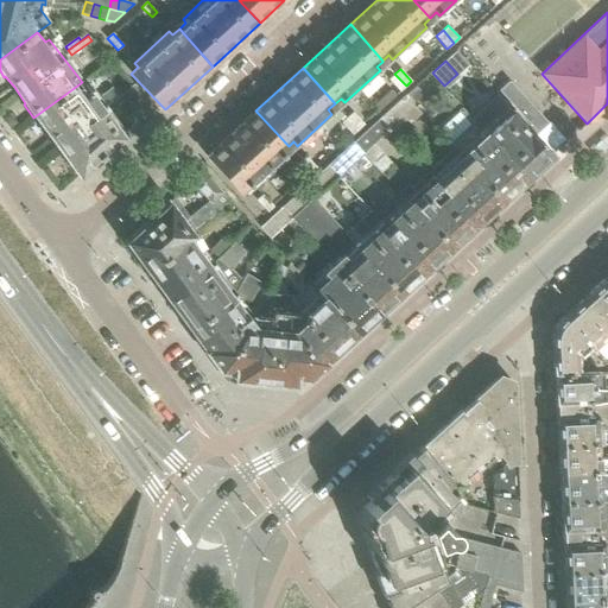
[(400,92),(406,86),(394,74),(388,80),(400,92)]
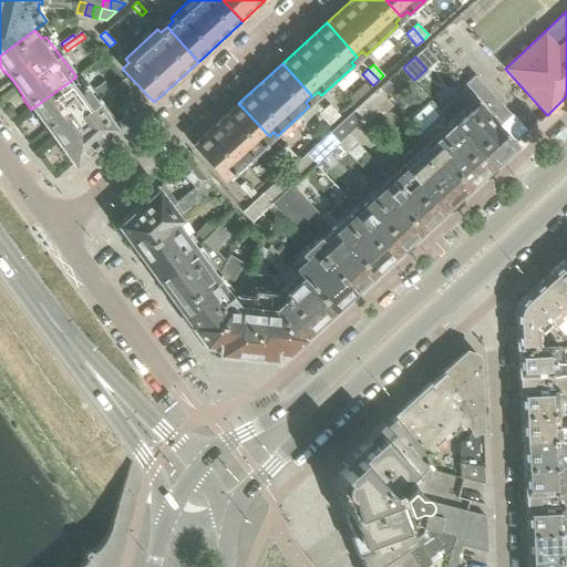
[(502,104),(475,74),(464,84),(491,114),(502,104)]
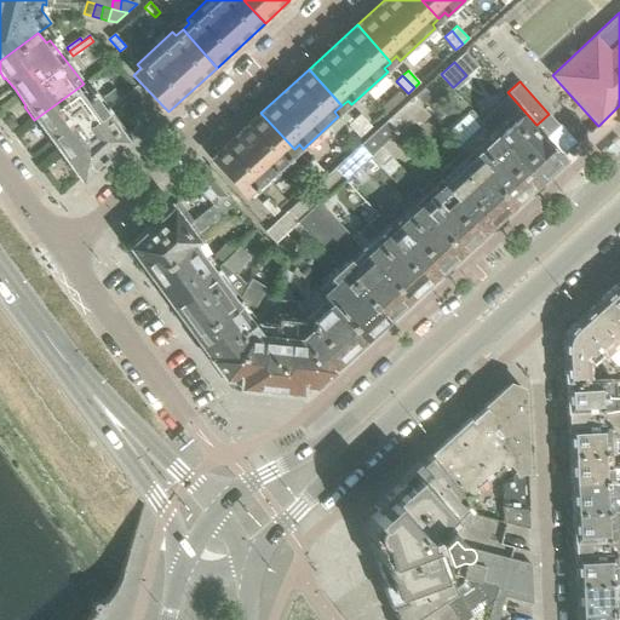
[(79,87),(34,120),(45,133),(46,132),(58,149),(69,164),(68,165),(76,177),(78,176),(80,179),(115,148),(125,138),(103,112),(102,109),(91,93),(86,97),(79,87)]
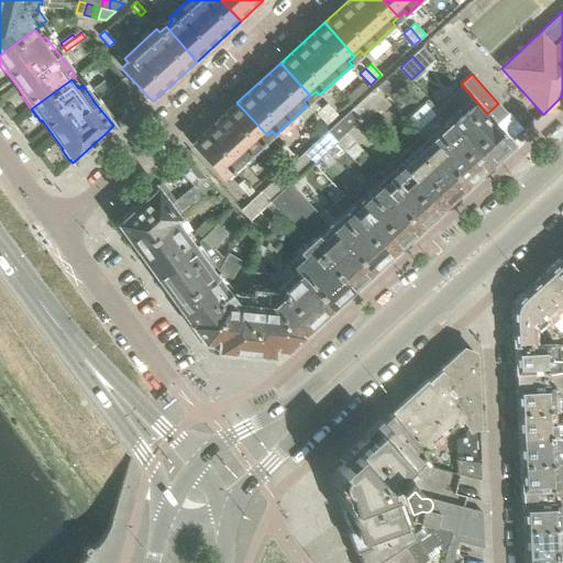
[(112,86),(112,88),(124,101),(116,109),(122,116),(132,108),(132,109),(143,100),(122,79),(112,86)]
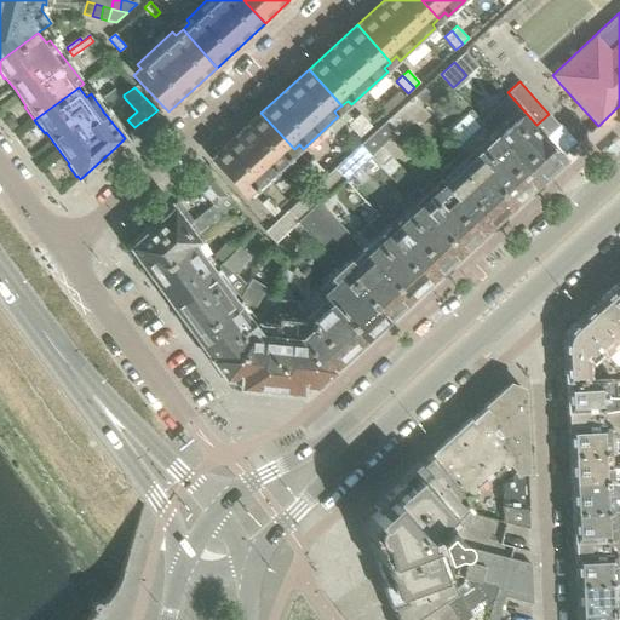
[(110,107),(124,97),(124,95),(120,91),(118,92),(114,90),(103,98),(110,107)]
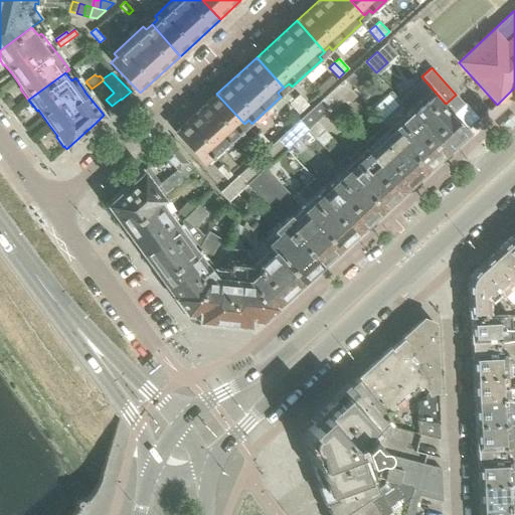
[(330,75),(316,89),(321,94),(335,80),(330,75)]
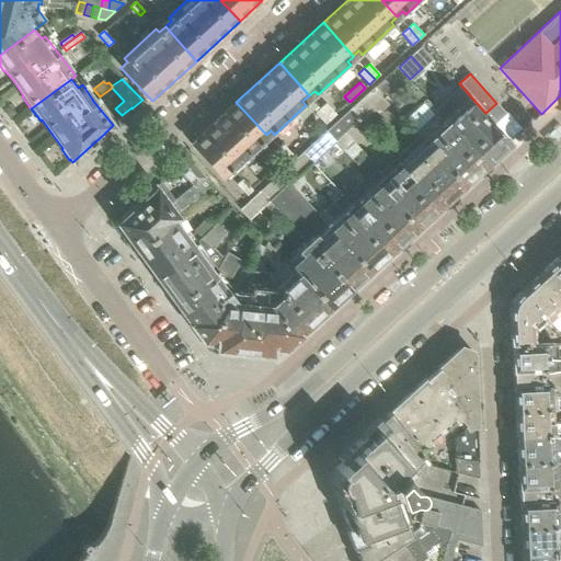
[(350,110),(359,119),(362,122),(385,101),(374,88),(350,110)]
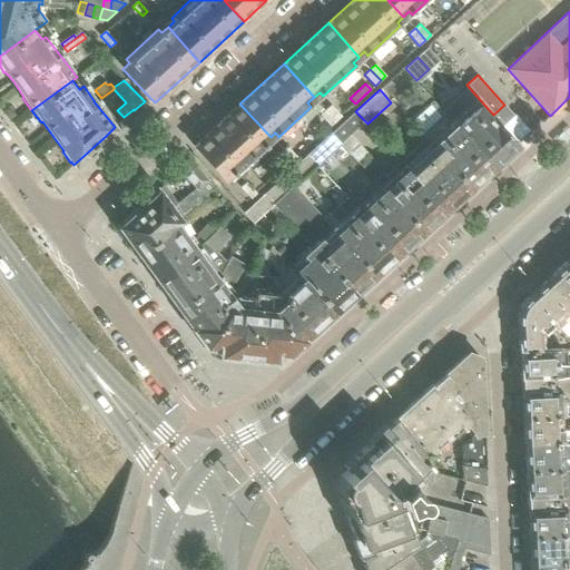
[(430,146),(469,189),(518,145),(479,102),(454,124),(445,114),(433,100),(424,109),(445,131),(432,144),(430,146)]
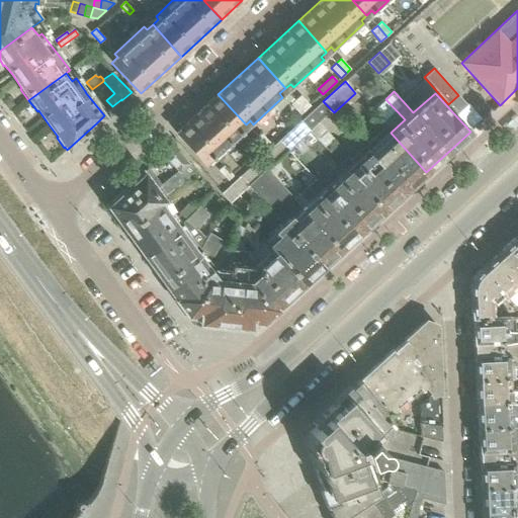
[(240,130),(246,124),(218,94),(175,133),(203,163),(209,158),(212,161),(243,134),(240,130)]
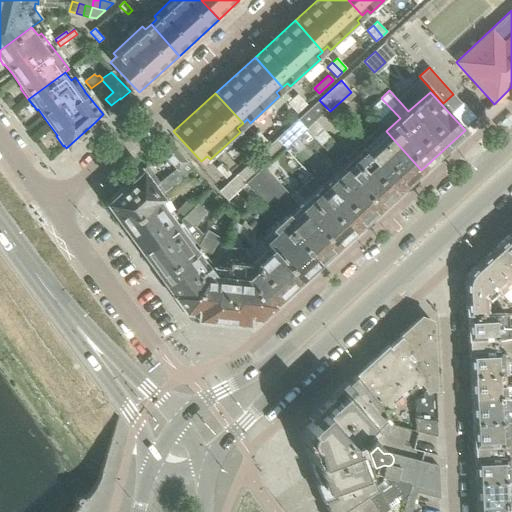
[(292,99),(302,109),(307,104),(297,94),(292,99)]
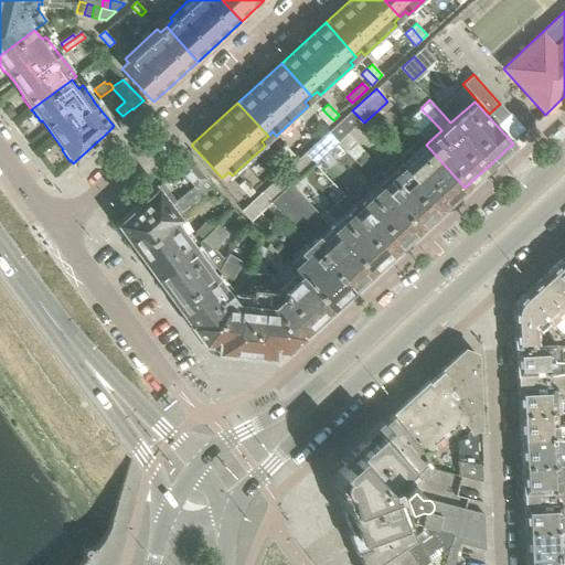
[(333,120),(322,109),(317,114),(328,125),(333,120)]
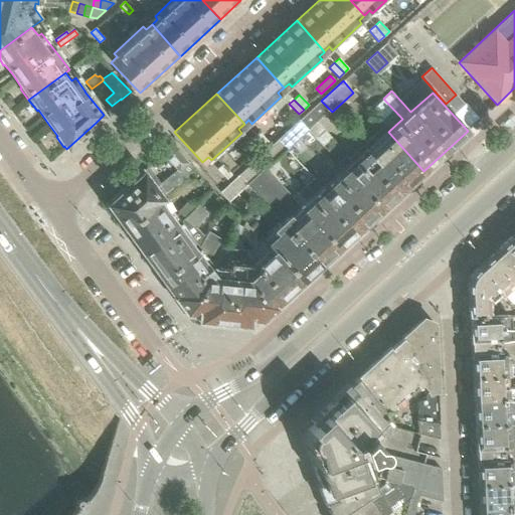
[(321,101),(300,121),(309,131),(323,146),(332,138),(317,121),(330,110),(321,101)]
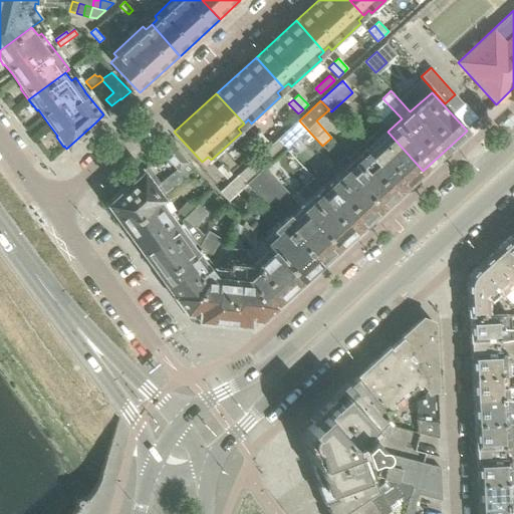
[(299,120),(277,140),(286,149),(287,150),(308,131),(299,120)]
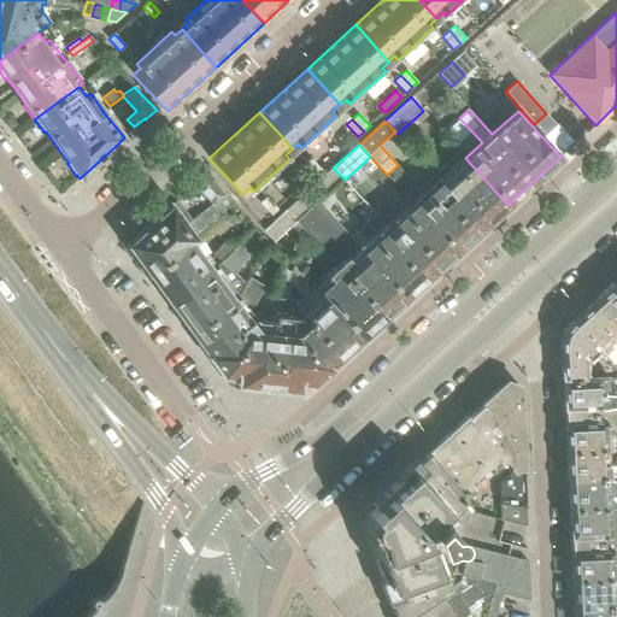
[(457,252),(507,205),(465,158),(468,156),(462,150),(418,188),(415,184),(404,194),(407,198),(413,205),(457,252)]
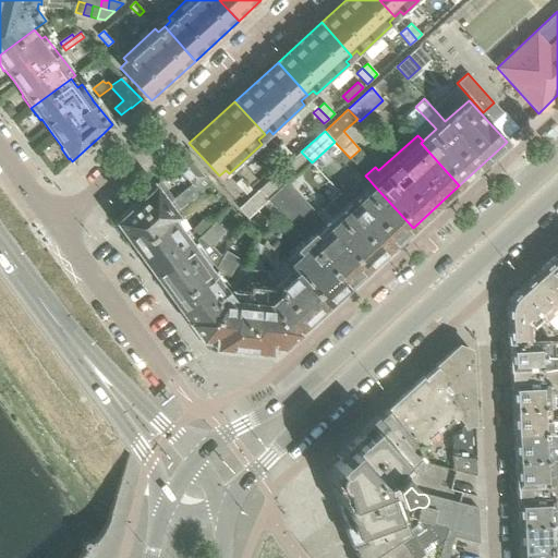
[(275,147),(286,158),(291,154),(280,142),(275,147)]
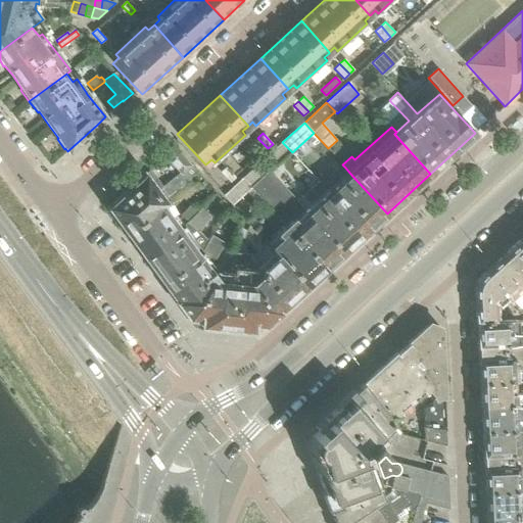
[(262,153),(268,148),(257,138),(252,142),(262,153)]
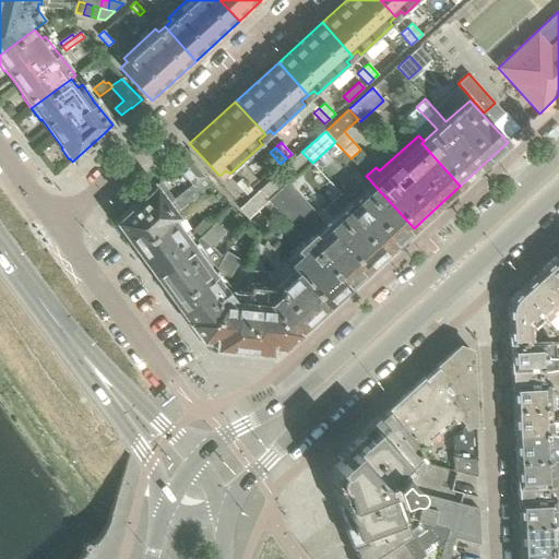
[(301,152),(278,174),(287,183),(311,162),(301,152)]
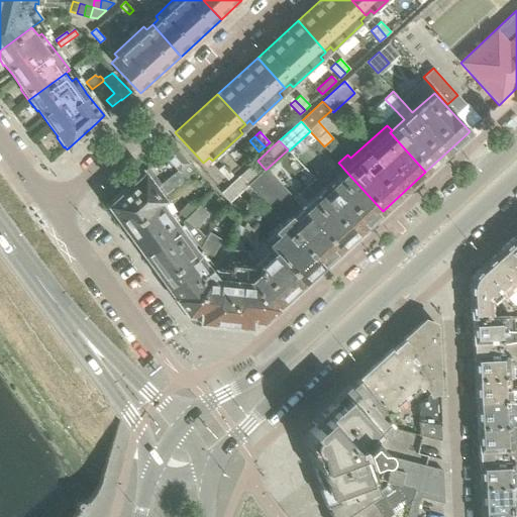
[(178,171),(185,179),(195,170),(173,145),(163,154),(178,171)]
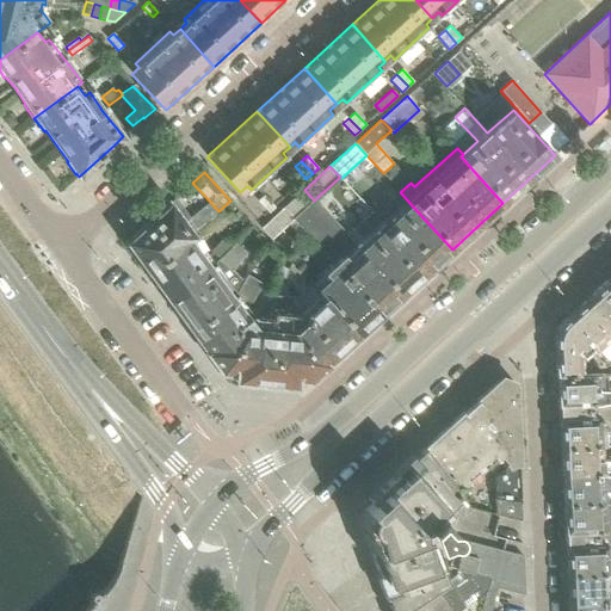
[(304,190),(283,209),(292,220),(314,201),(304,190)]
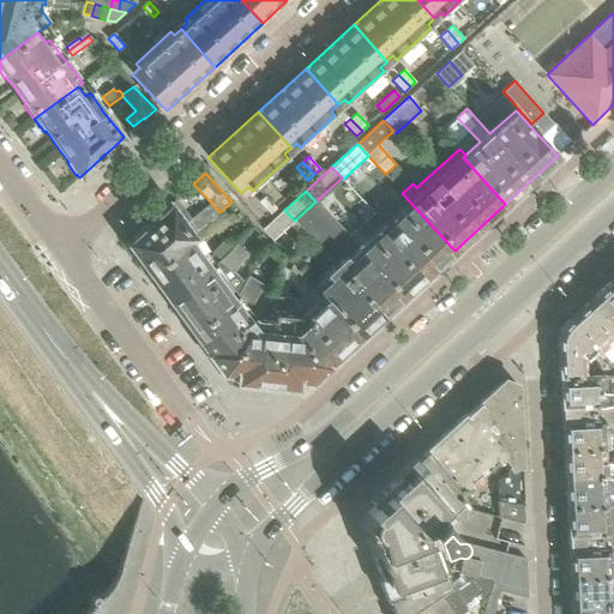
[(277,208),(265,196),(259,202),(270,214),(277,208)]
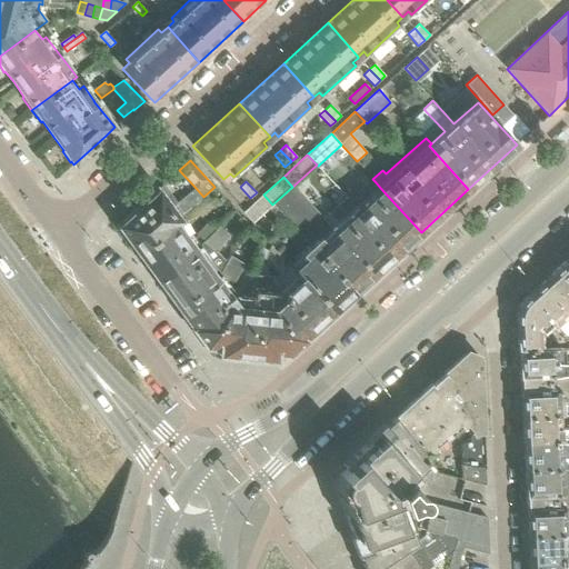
[(180,220),(203,197),(196,188),(177,203),(163,185),(117,227),(136,251),(180,220)]
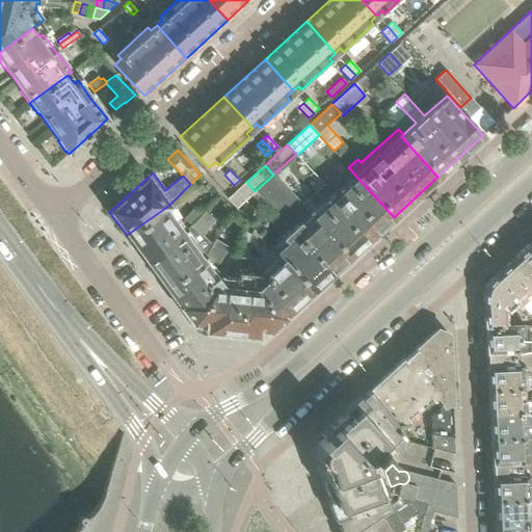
[(273,175),(255,191),(291,231),(273,247),(312,291),(349,258),(312,217),(273,175)]
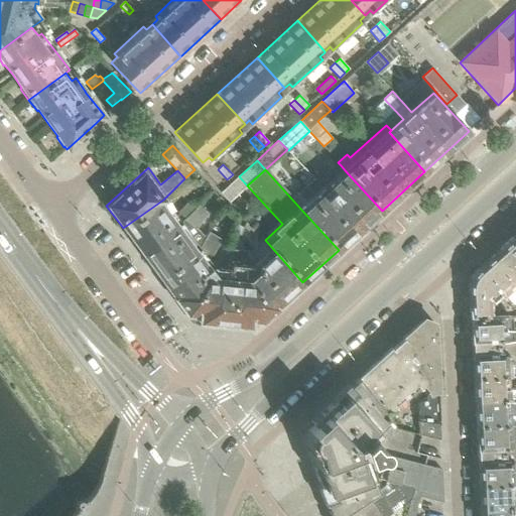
[(382,211),(346,171),(331,185),(327,182),(320,187),(324,191),(302,211),(339,250),(382,211)]
